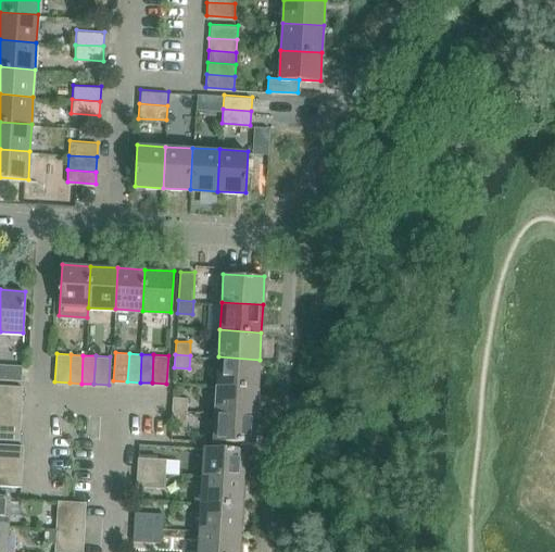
[(218,356),(216,384),(257,387),(260,360),(218,356)]
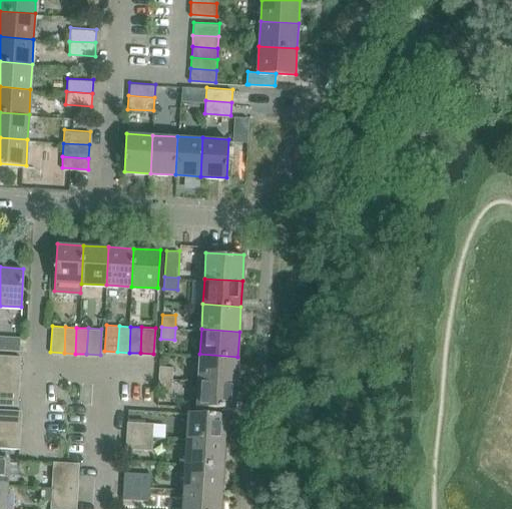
[(0,348),(19,350),(19,336),(0,335),(0,348)]
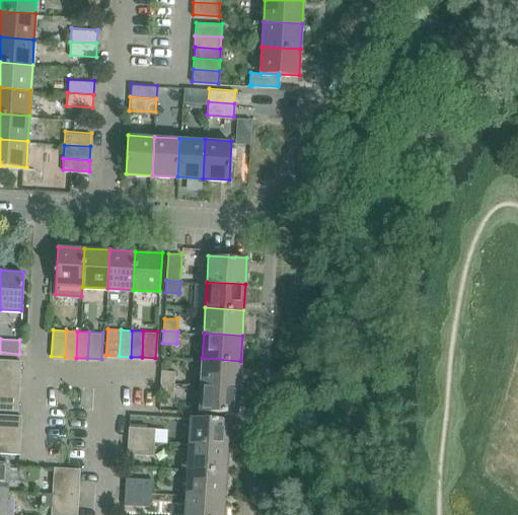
[(0,371),(19,373),(20,359),(0,358),(0,371)]
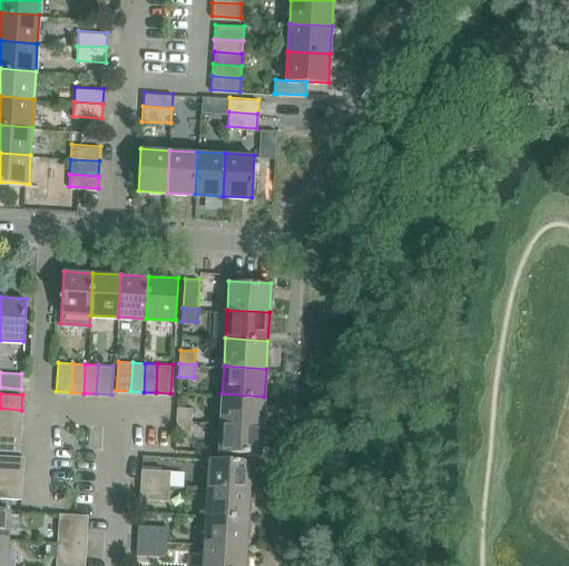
[(222,393),(221,422),(263,425),(264,397),(222,393)]
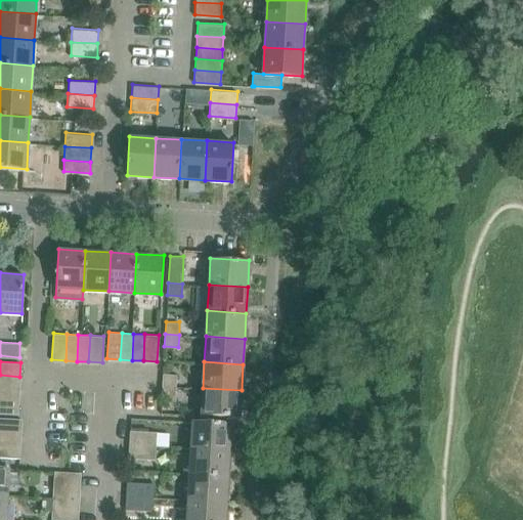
[(163,373),(162,385),(175,386),(176,374),(163,373)]
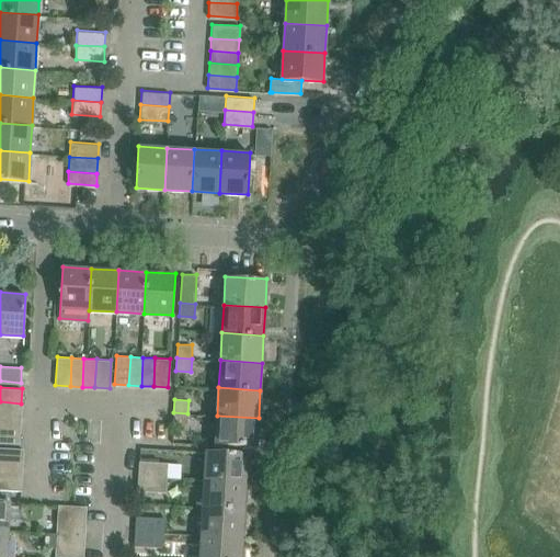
[(0,413),(20,416),(21,404),(0,401),(0,413)]
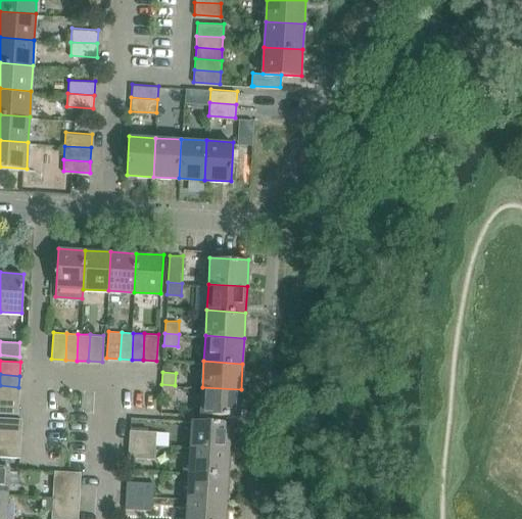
[(160,396),(175,397),(175,385),(161,384),(160,396)]
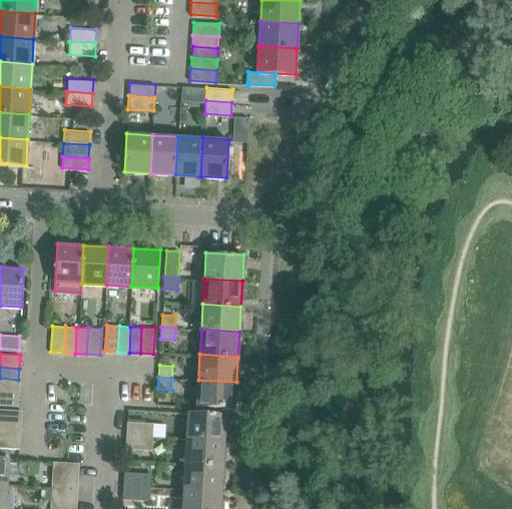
[(0,390),(18,391),(18,380),(0,378),(0,390)]
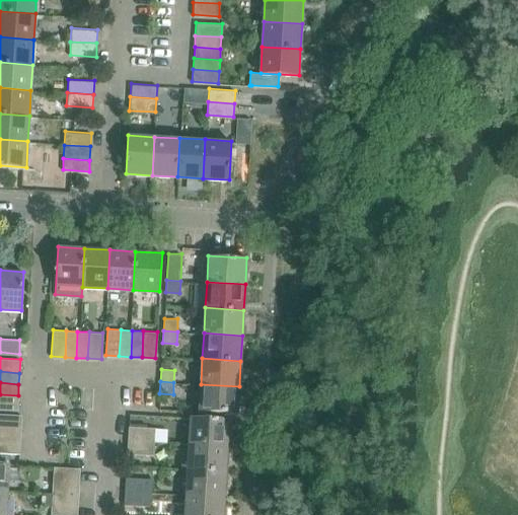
[(239,386),(201,384),(199,411),(237,413),(239,386)]
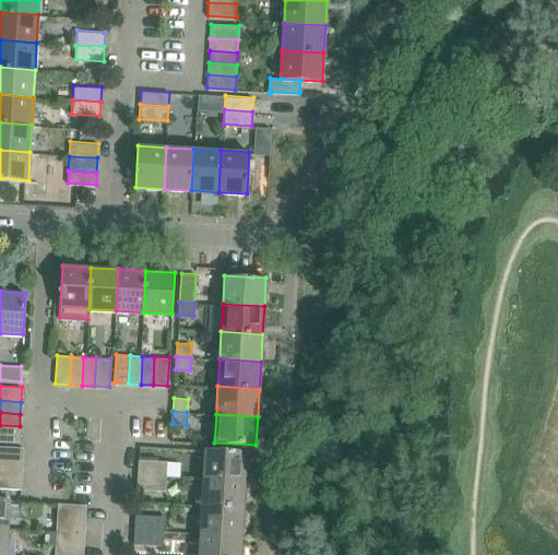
[(0,439),(19,440),(20,426),(0,425),(0,439)]
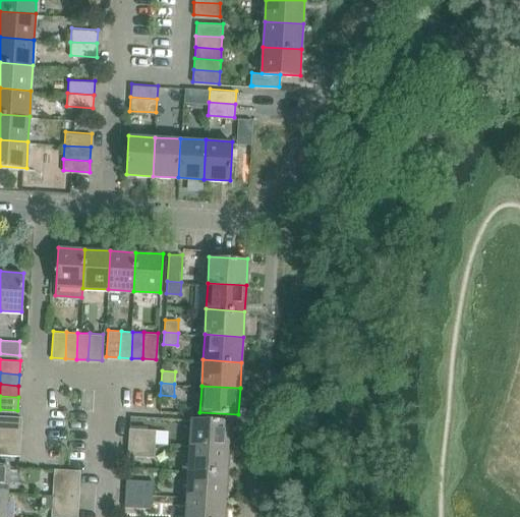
[(0,427),(20,429),(21,416),(0,414),(0,427)]
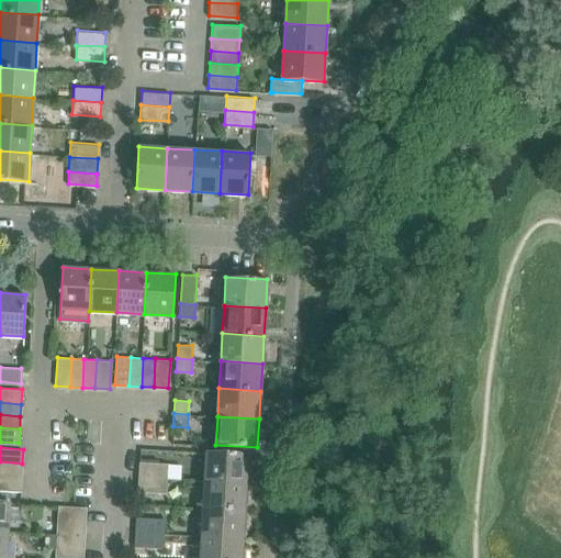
[(248,454),(206,450),(204,479),(246,482),(248,454)]
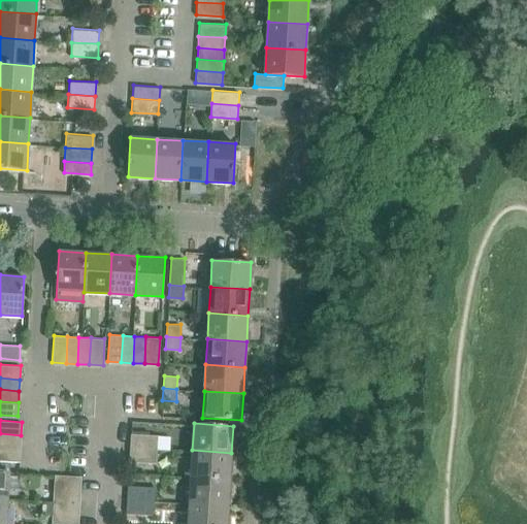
[(130,447),(157,448),(158,434),(131,432),(130,447)]
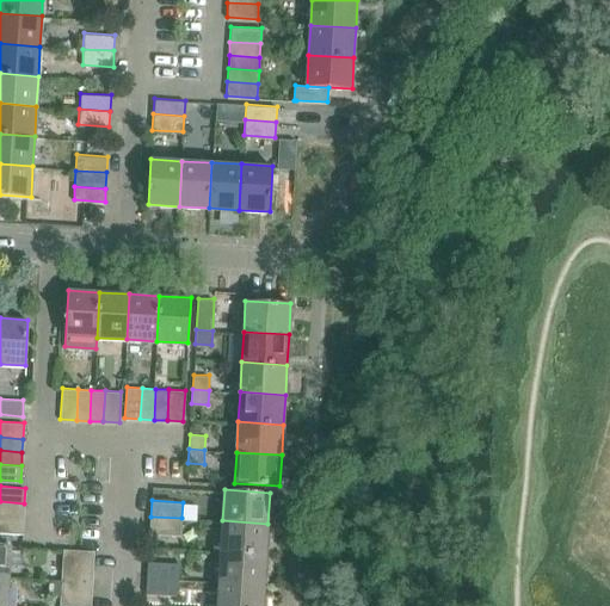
[(0,514),(23,517),(24,504),(0,501),(0,514)]
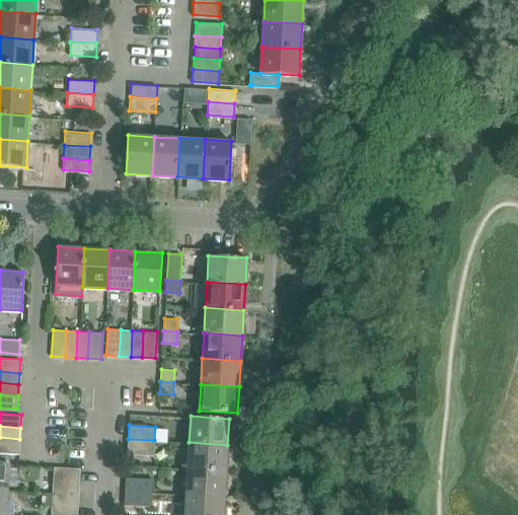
[(0,451),(18,452),(19,439),(0,437),(0,451)]
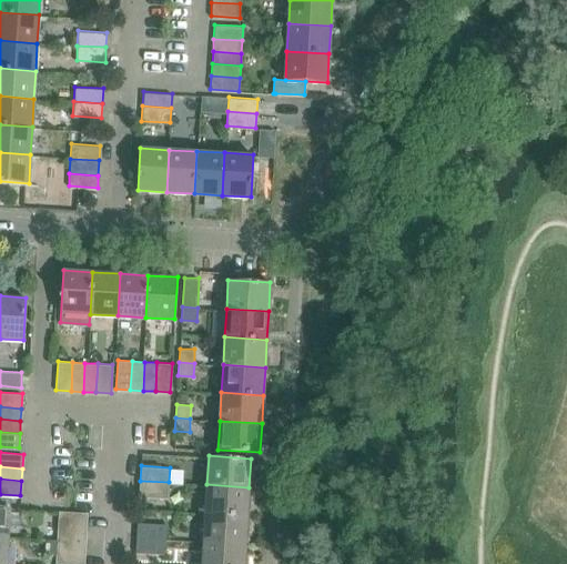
[(169,482),(140,481),(139,495),(168,496),(169,482)]
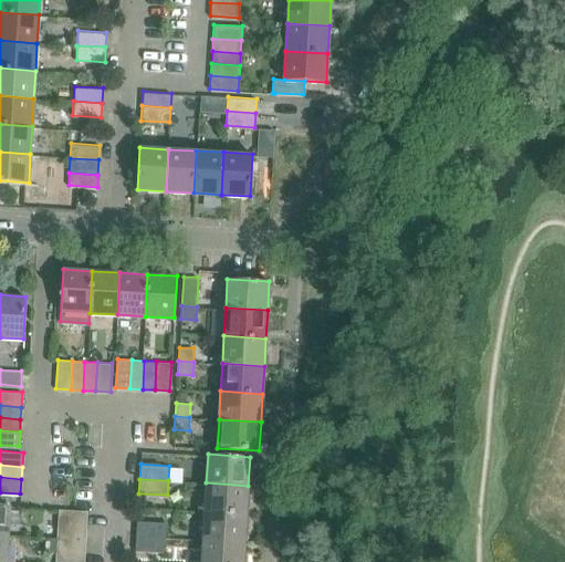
[(247,513),(248,486),(206,482),(205,511),(247,513)]
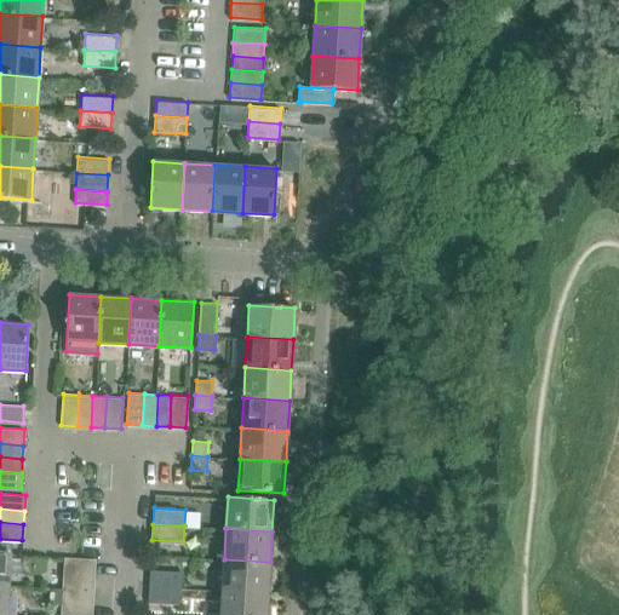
[(0,584),(9,585),(11,552),(0,551),(0,584)]
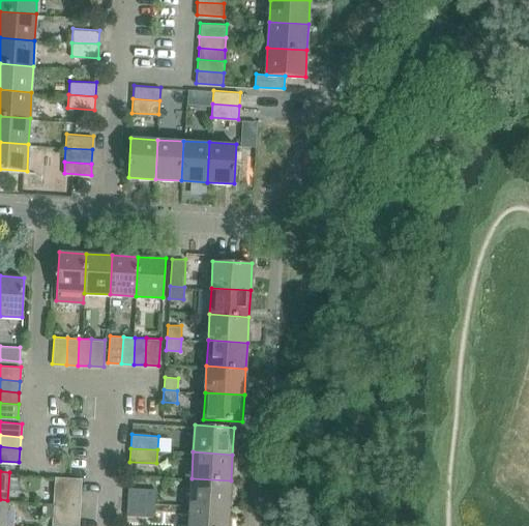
[(80,491),(81,477),(54,475),(53,490),(80,491)]
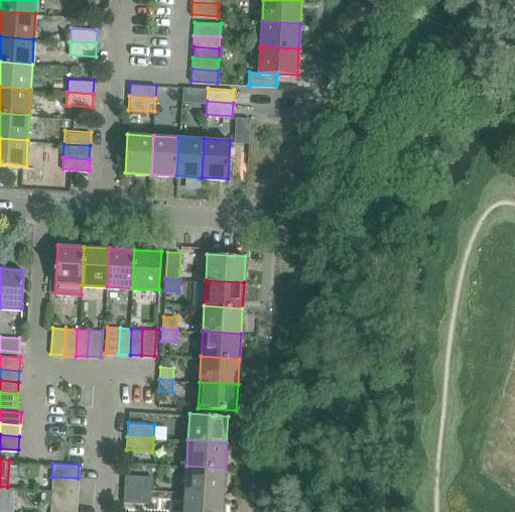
[(186,466),(184,491),(223,493),(225,468),(186,466)]
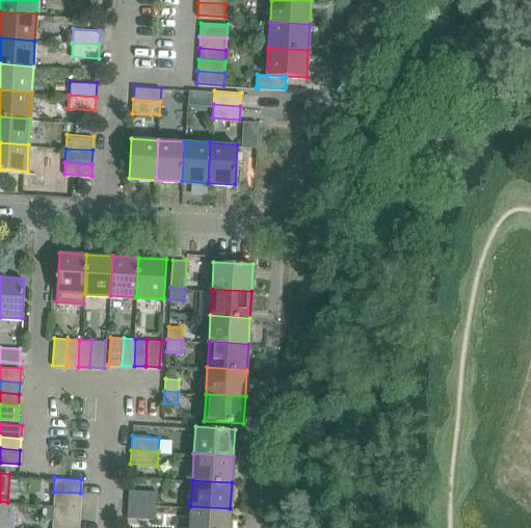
[(128,502),(155,504),(155,490),(129,489),(128,502)]
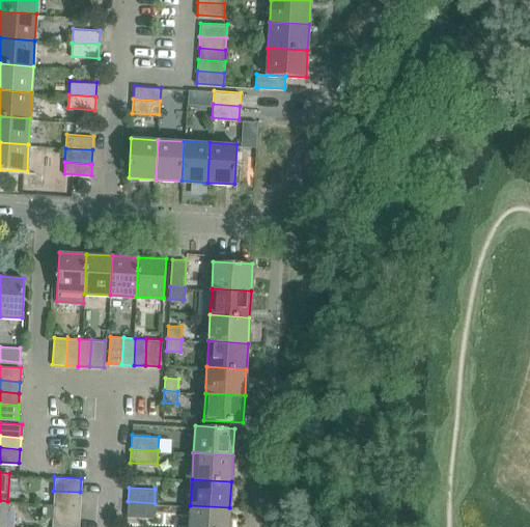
[(80,504),(80,492),(53,491),(53,502),(80,504)]
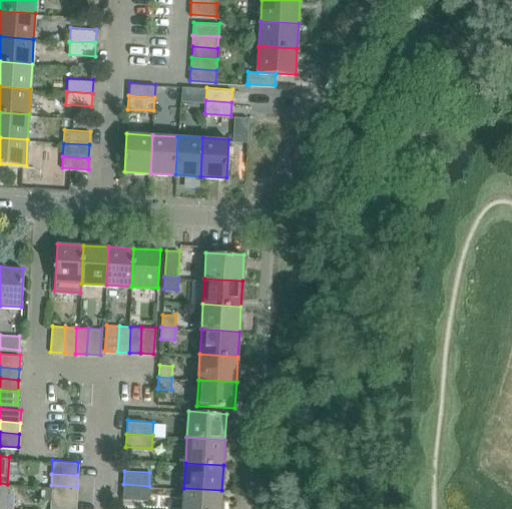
[(149,486),(123,484),(122,497),(148,499),(149,486)]
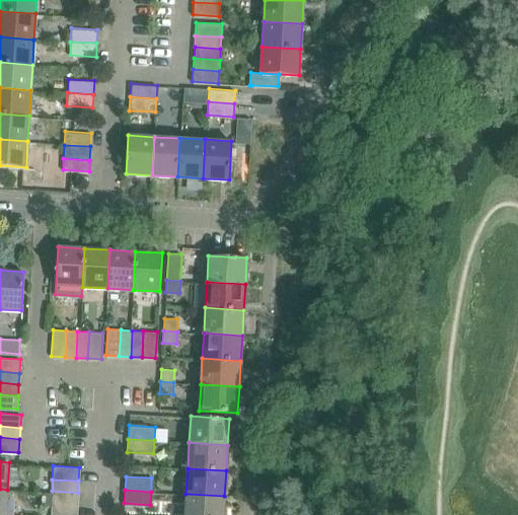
[(78,493),(52,491),(51,503),(77,504),(78,493)]
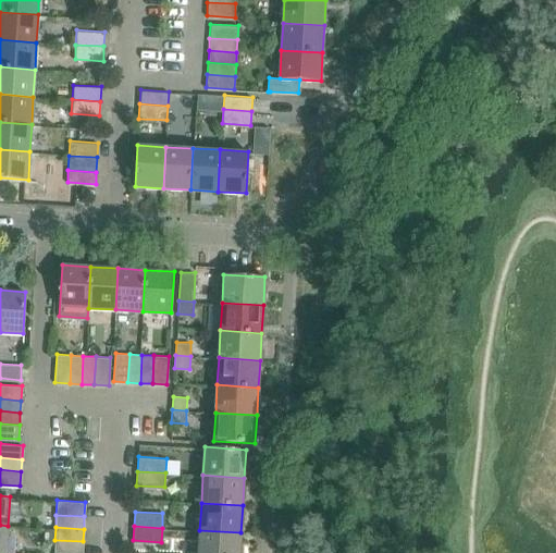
[(239,552),(241,532),(199,530),(198,552),(239,552)]
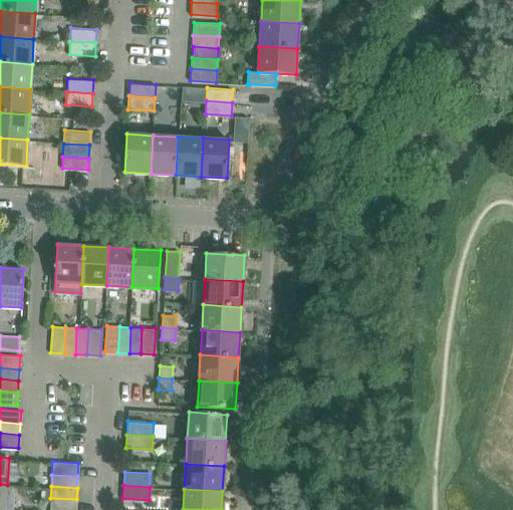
[(75,509),(76,499),(50,498),(49,509),(75,509)]
